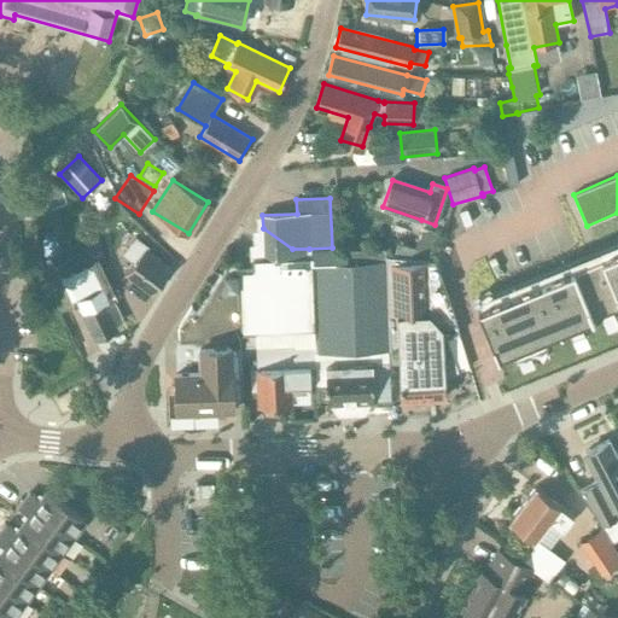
[(312,385),(315,385),(309,249),(292,249),(263,228),(258,228),(260,243),(256,243),(256,260),(250,260),(251,268),(237,268),(240,345),(256,345),(256,367),(251,367),(251,389),(257,389),(258,404),(292,403),(291,388),(312,388),(312,385)]
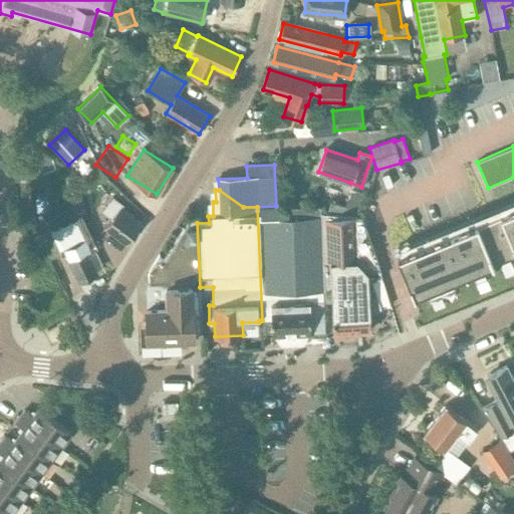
[(351,191),(345,207),(358,212),(364,196),(351,191)]
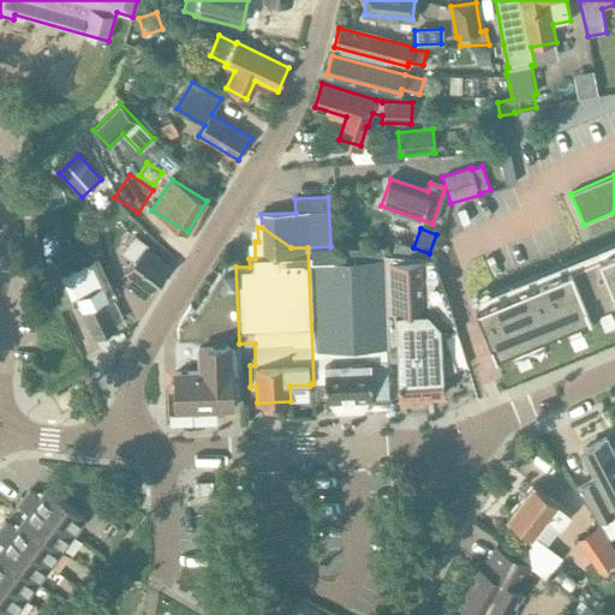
[(125,272),(151,292),(171,268),(147,249),(148,246),(136,236),(121,254),(132,262),(125,272)]
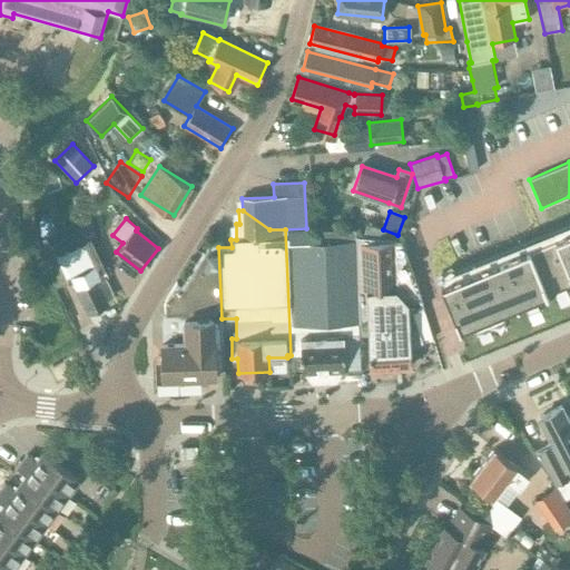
[(292,371),(306,371),(311,374),(311,376),(334,375),(334,373),(338,370),(361,367),(360,332),(359,332),(359,322),(356,322),(354,234),(355,234),(354,229),(321,229),(321,228),(306,228),(285,229),(291,355),(292,371)]
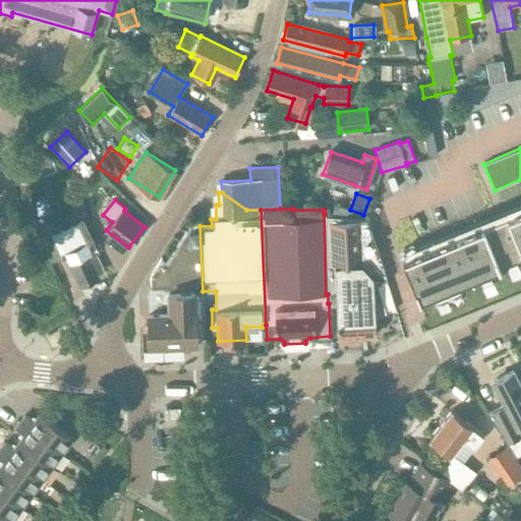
[(520,209),(403,257),(421,302),(422,301),(473,280),(473,281),(475,280),(500,270),(502,269),(501,269),(520,261),(520,209)]
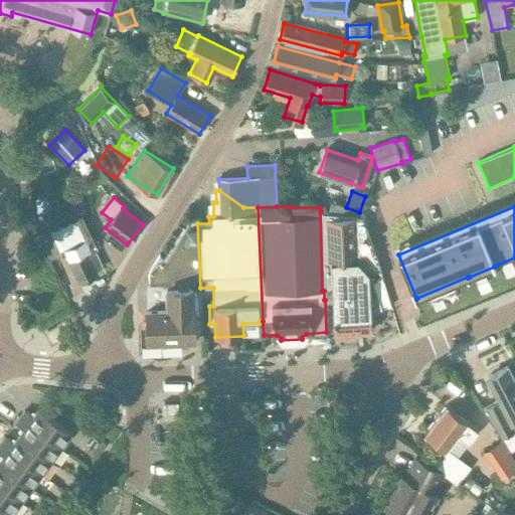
[(362,216),(321,211),(320,211),(322,291),(324,291),(332,291),(332,310),(333,310),(333,332),(372,331),(371,314),(382,309),(382,308),(390,306),(381,279),(382,278),(374,254),(375,254),(362,216)]
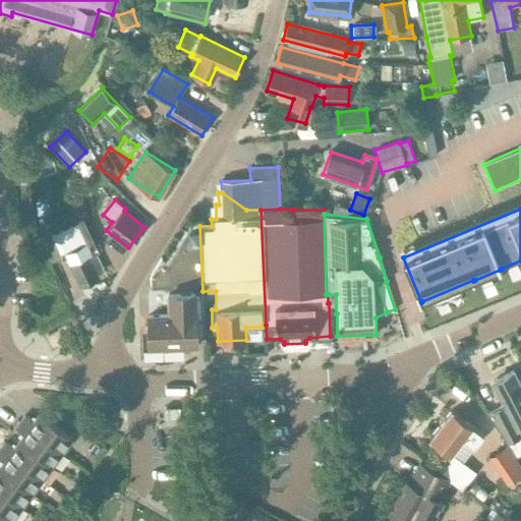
[(35,226),(50,262),(65,254),(53,231),(65,226),(60,215),(35,226)]
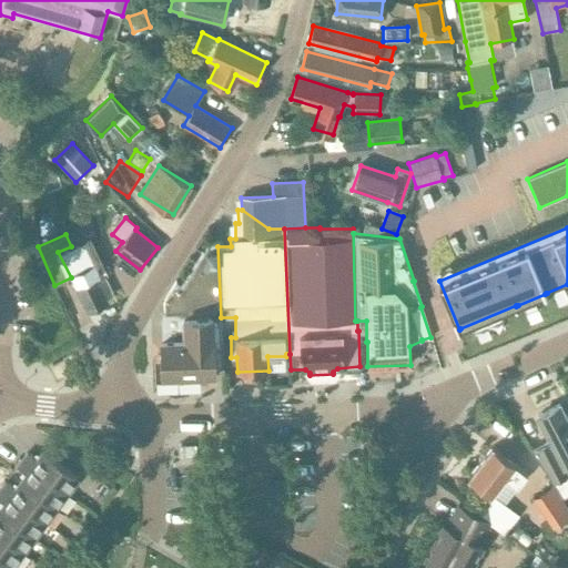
[(71,246),(58,252),(71,277),(88,313),(109,303),(107,298),(114,295),(88,239),(71,246)]
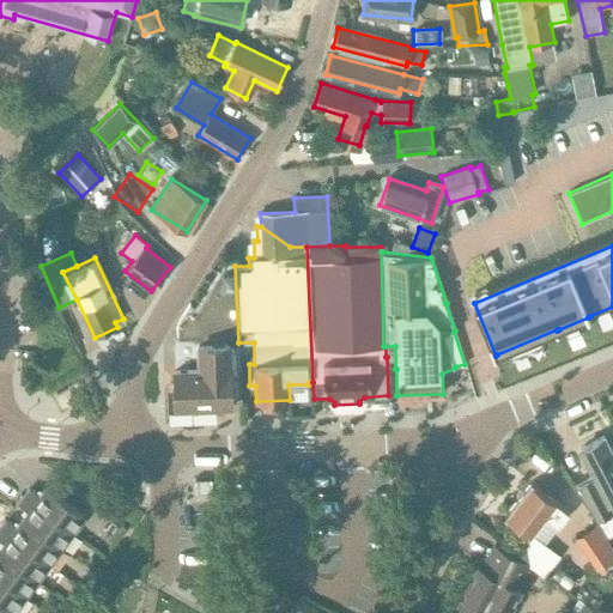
[(242,402),(238,343),(235,266),(231,263),(225,263),(222,268),(223,272),(218,269),(195,307),(189,303),(177,323),(177,338),(175,338),(176,366),(174,366),(175,405),(242,402)]
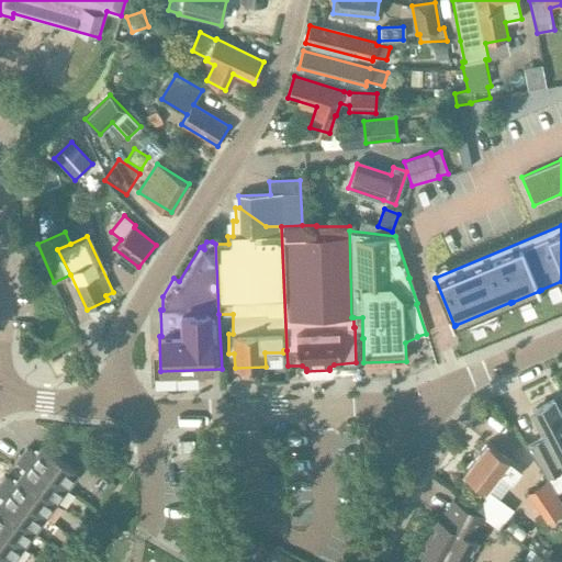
[(561,416),(553,400),(532,411),(548,440),(543,442),(541,438),(526,446),(557,492),(561,489),(561,479),(553,462),(561,458),(561,416)]
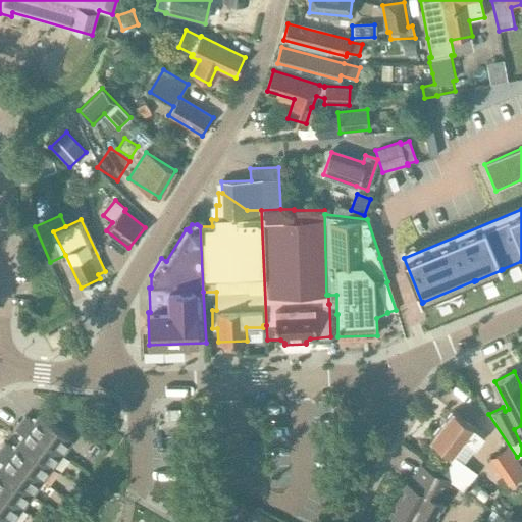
[(179,409),(167,409),(167,420),(180,420),(179,409)]
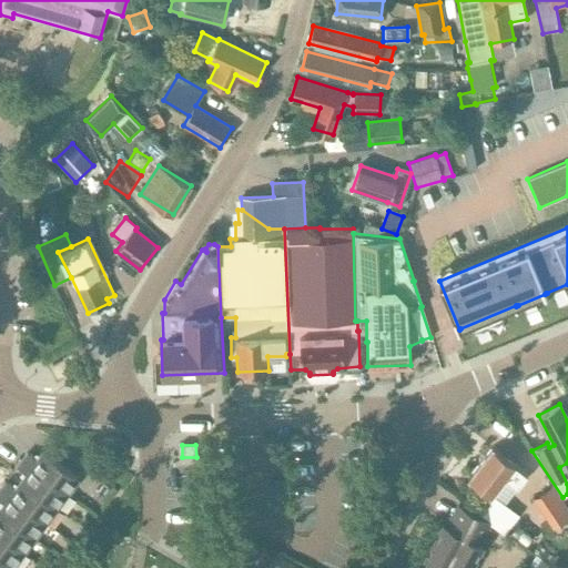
[(468,478),(492,496),(506,477),(517,486),(527,474),(493,447),(468,478)]
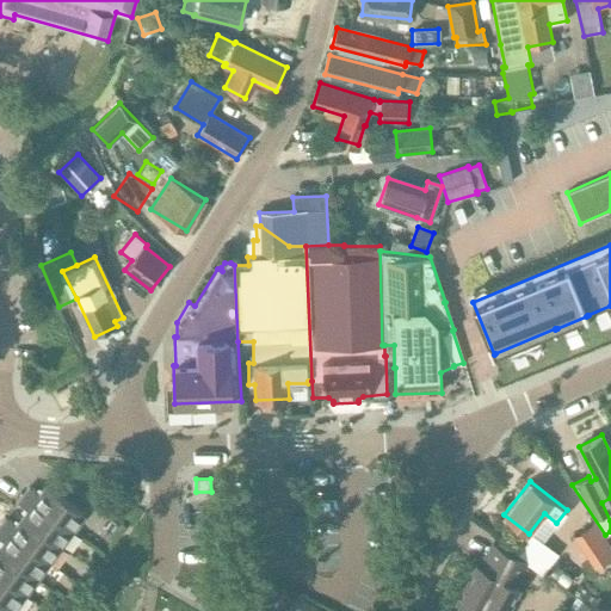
[(24,494),(73,531),(85,514),(45,485),(39,494),(30,487),(24,494)]
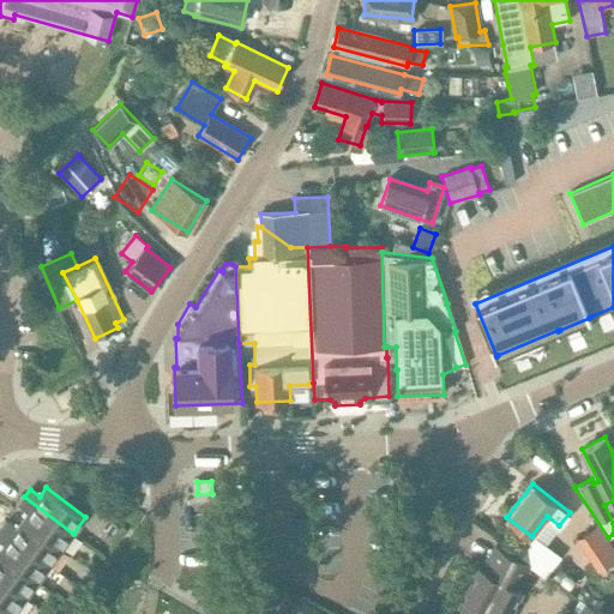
[(22,519),(61,549),(73,534),(24,497),(18,505),(28,512),(22,519)]
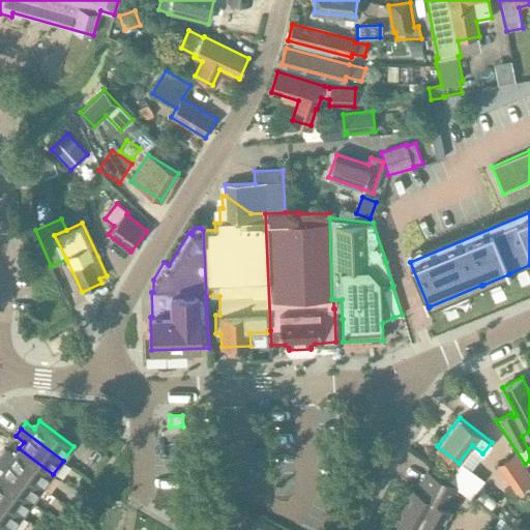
[(0,457),(42,488),(53,474),(19,448),(13,455),(5,449),(0,457)]
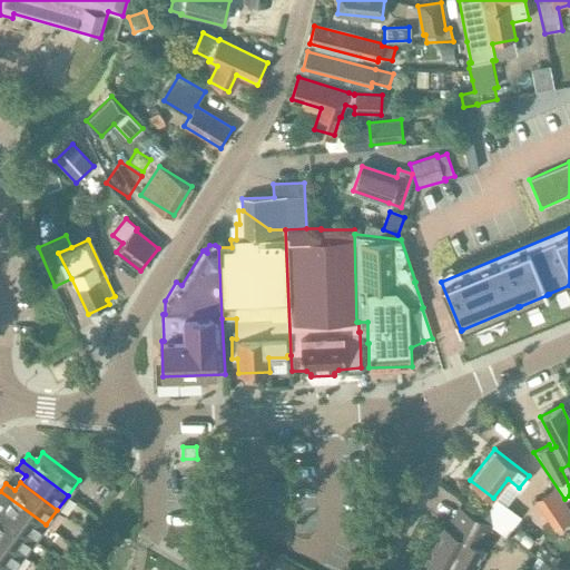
[(0,510),(0,513),(36,539),(46,524),(0,491),(0,501),(5,504),(0,510)]
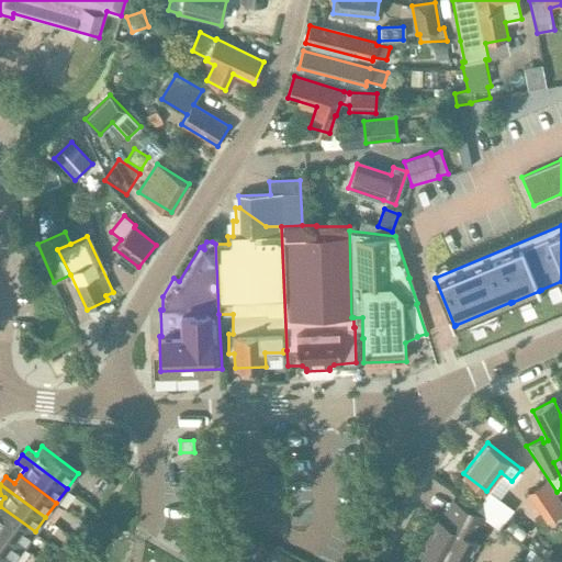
[(561,507),(547,485),(534,494),(548,516),(561,507)]
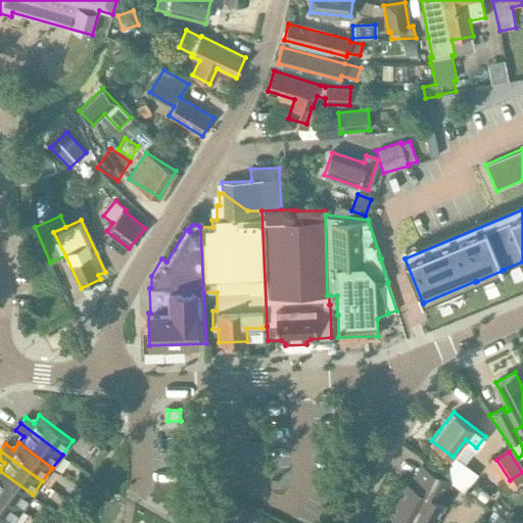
[(476,474),(453,457),(440,472),(464,490),(476,474)]
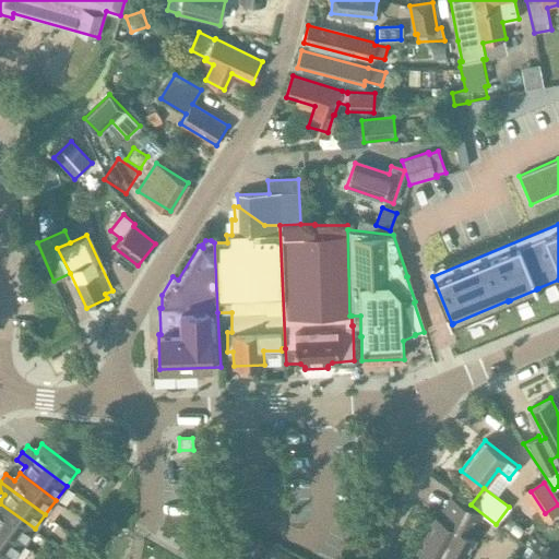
[(436,516),(417,549),(435,558),(462,558),(474,538),(471,536),(482,516),(483,515),(482,514),(453,499),(441,520),(436,516)]
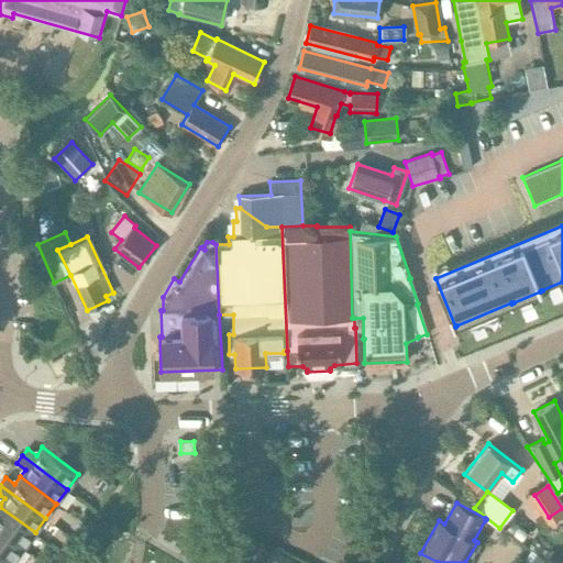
[(0,529),(24,548),(35,532),(0,507),(0,529)]
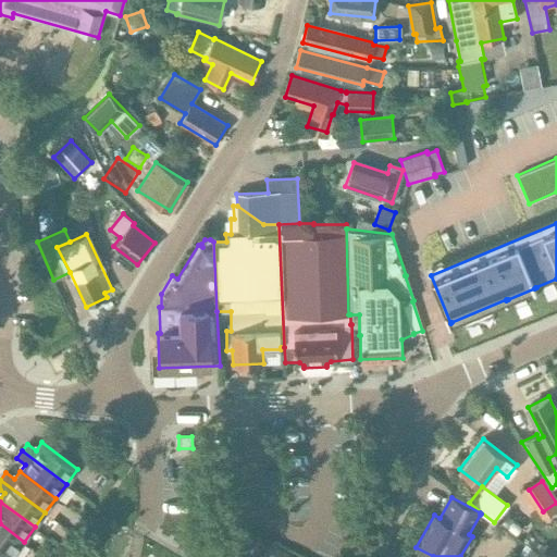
[(24,542),(0,523),(0,545),(8,552),(13,556),(24,542)]
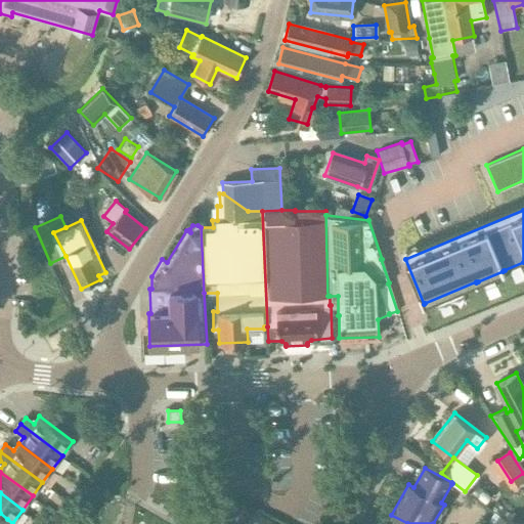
[(253,511),(247,522),(251,523),(270,523),(272,521),(253,511)]
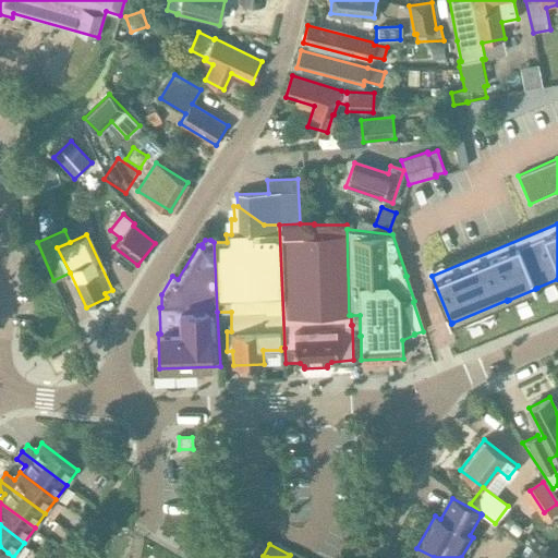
[(240,557),(243,553),(233,546),(227,557),(240,557)]
